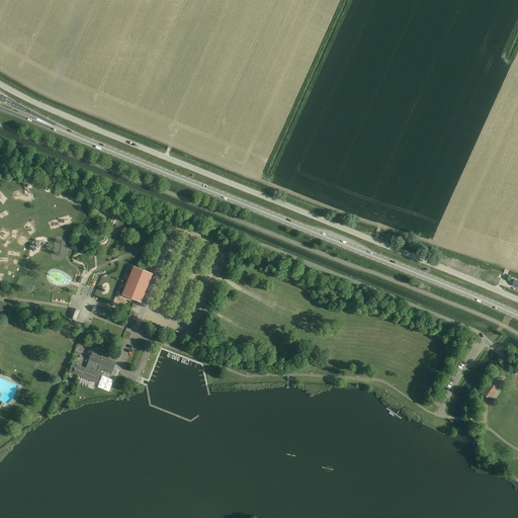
[(124,288),(121,294),(139,301),(141,303),(153,274),(134,266),(126,284),(124,288)]
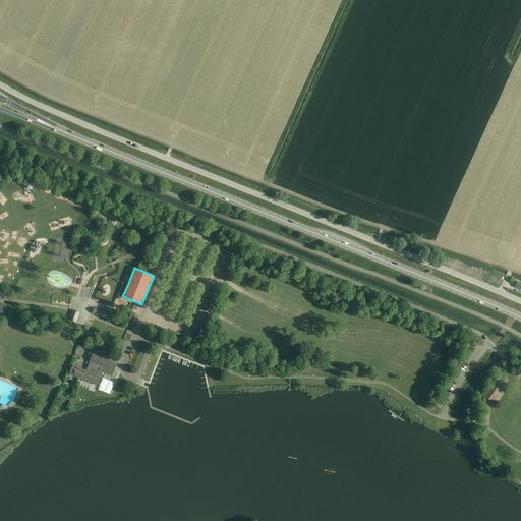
[(108,321),(110,314),(94,308),(92,314),(96,315),(108,321)]
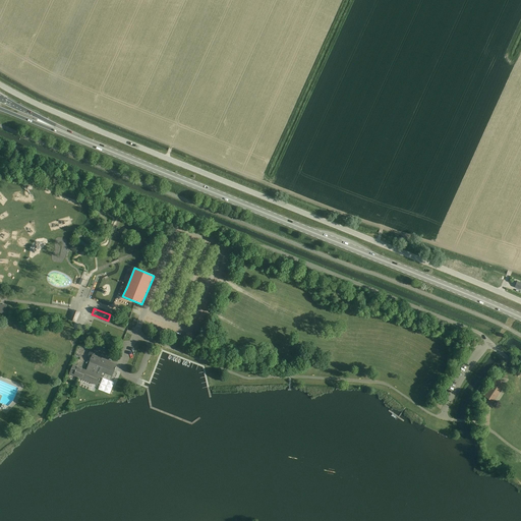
[(75,323),(79,313),(73,310),(69,321),(75,323)]
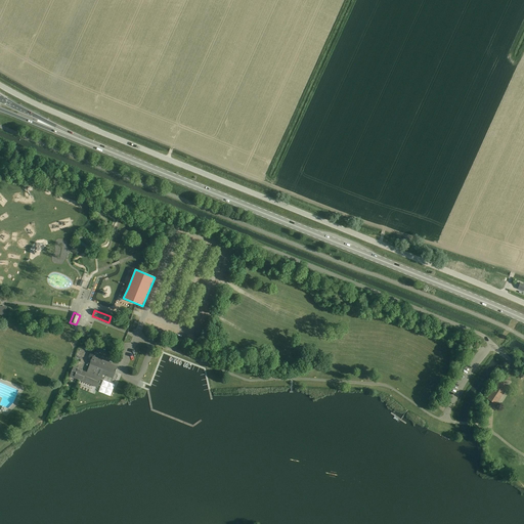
[(111,360),(97,355),(98,354),(96,352),(94,352),(93,354),(94,355),(93,357),(92,357),(89,364),(90,364),(89,365),(87,373),(74,367),(70,377),(98,388),(100,382),(101,379),(100,378),(101,374),(113,378),(117,366),(111,364),(108,363),(111,360)]
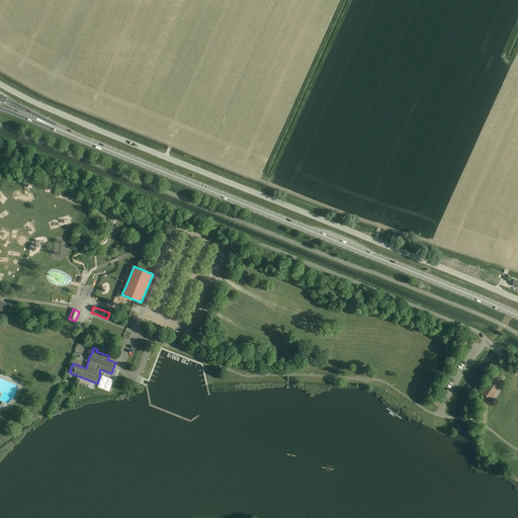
[(490,400),(502,382),(493,376),(482,394),(490,400)]
